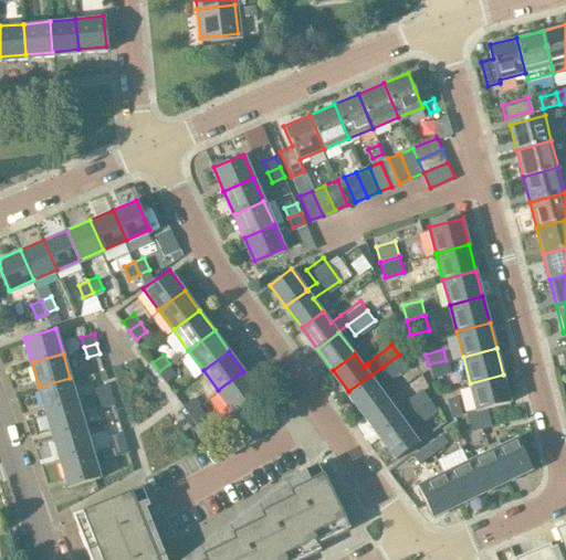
[(381,368),(388,377),(406,363),(399,355),(381,368)]
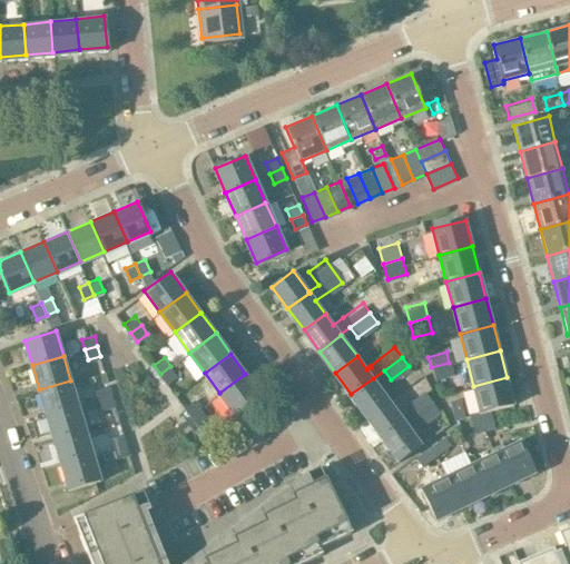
[(431,367),(433,378),(452,373),(449,363),(431,367)]
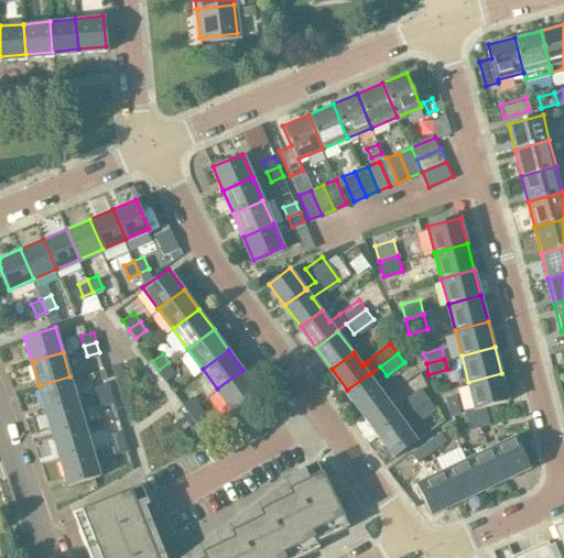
[(165,379),(175,370),(169,362),(159,370),(165,379)]
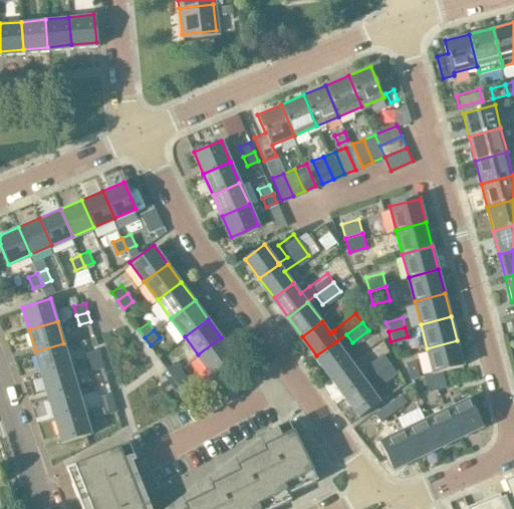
[(213,385),(241,363),(221,337),(198,354),(212,373),(208,376),(213,385)]
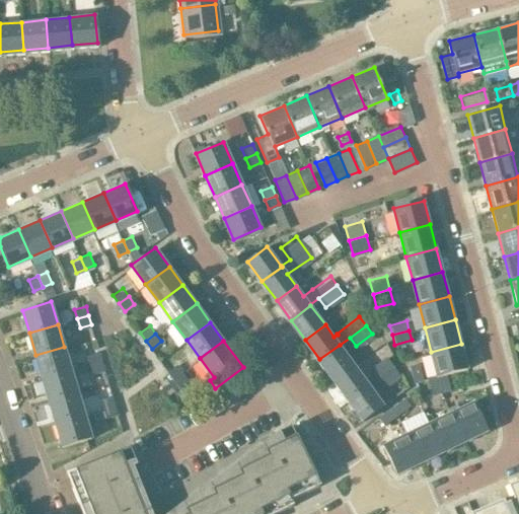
[(431,352),(437,373),(438,375),(446,373),(467,367),(461,344),(431,352)]
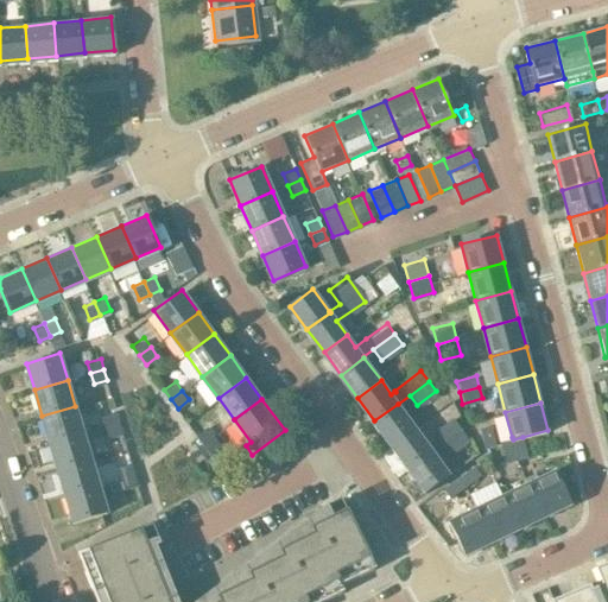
[(415,426),(398,404),(374,420),(392,444),(415,426)]
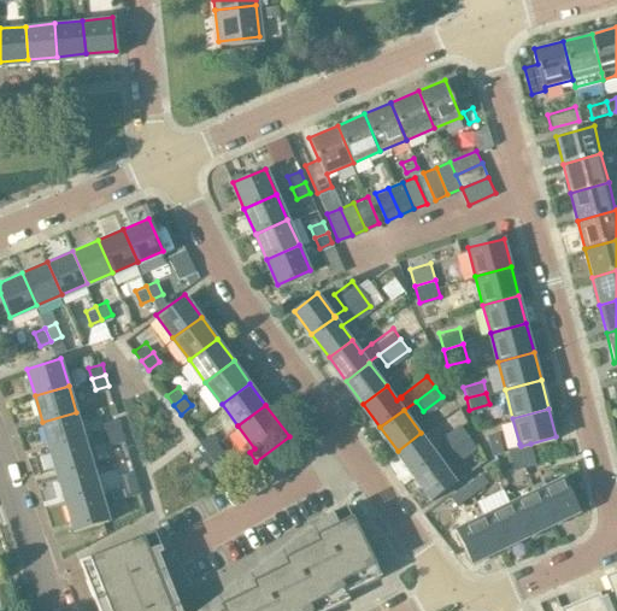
[(84,439),(76,412),(42,422),(51,448),(84,439)]
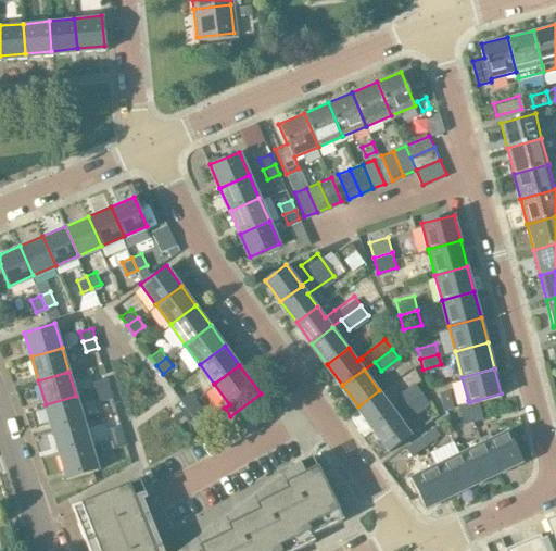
[(109,385),(106,375),(93,379),(97,389),(109,385)]
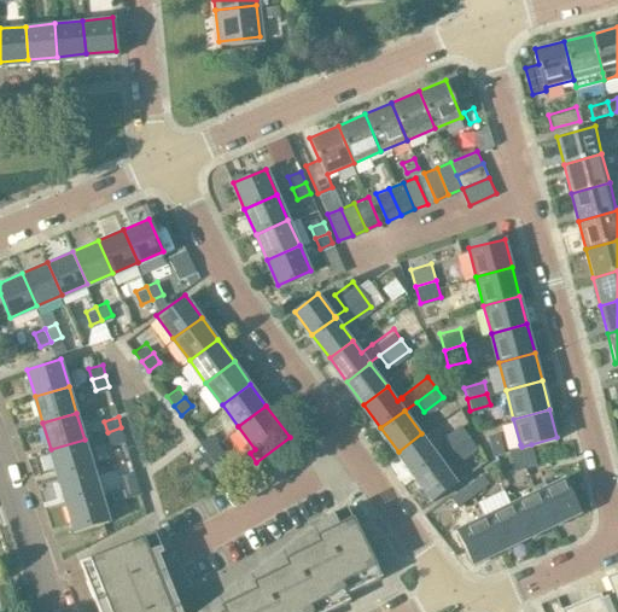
[(465,433),(456,421),(437,436),(447,448),(465,433)]
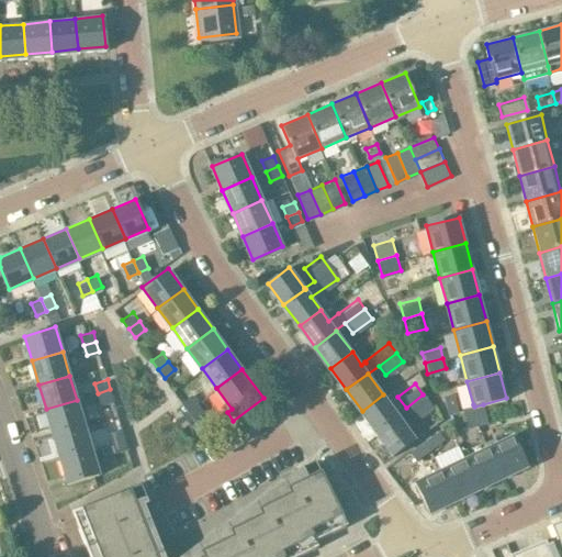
[(98,393),(101,403),(113,399),(110,389),(98,393)]
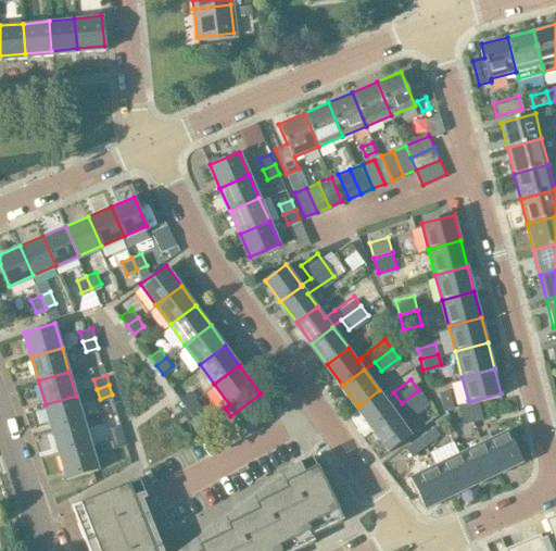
[(447,387),(438,390),(443,408),(453,404),(447,387)]
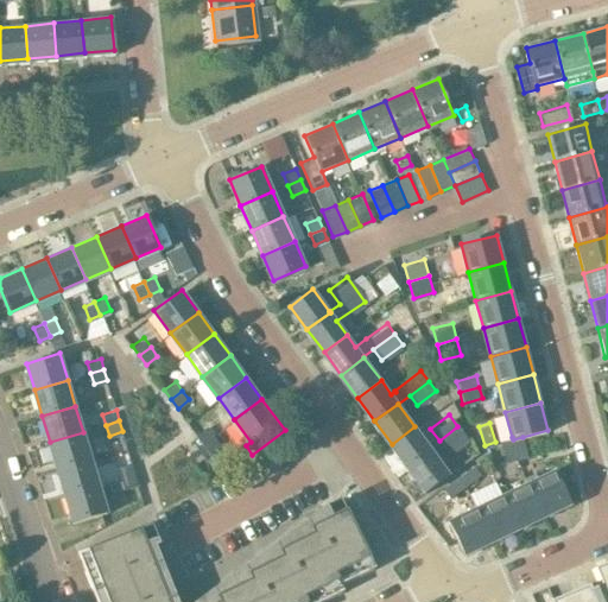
[(214,433),(208,425),(196,433),(203,442),(214,433)]
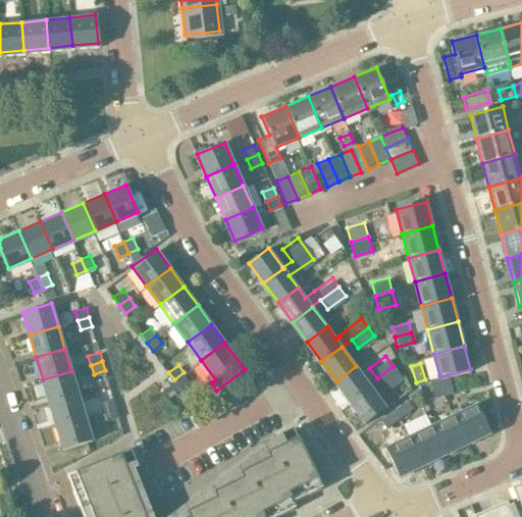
[(370,385),(356,366),(336,381),(351,401),(370,385)]
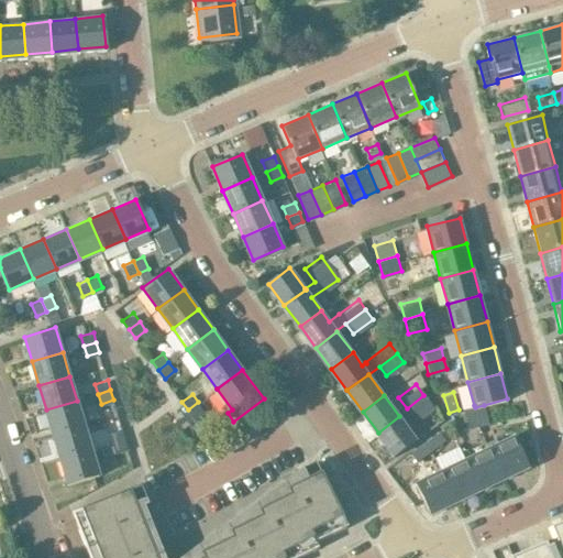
[(407,408),(415,419),(431,407),(423,395),(407,408)]
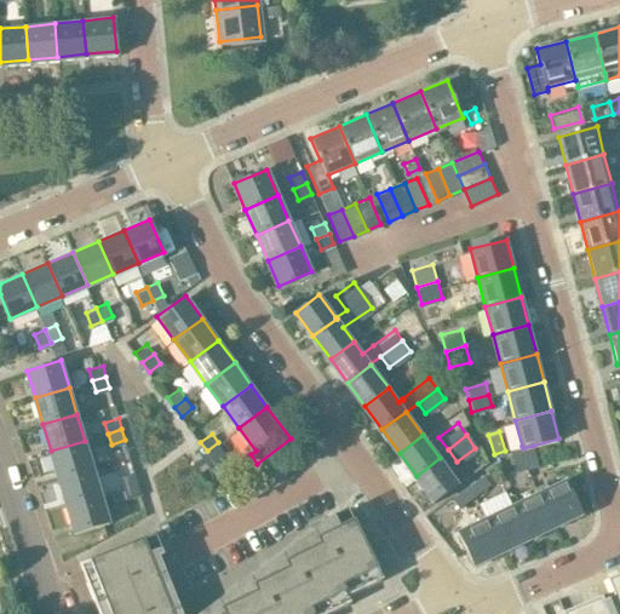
[(93,466),(85,441),(51,451),(59,477),(93,466)]
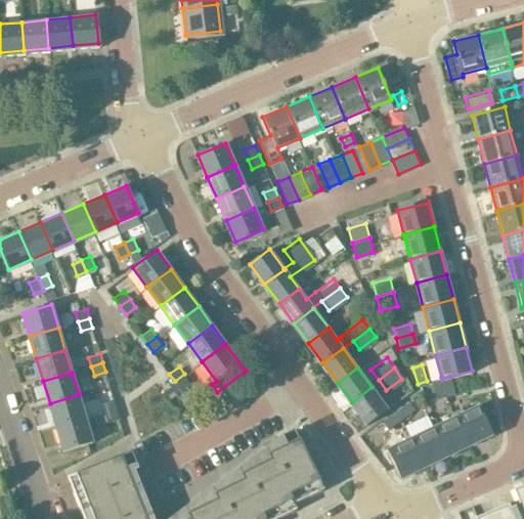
[(181,389),(190,382),(184,374),(175,381),(181,389)]
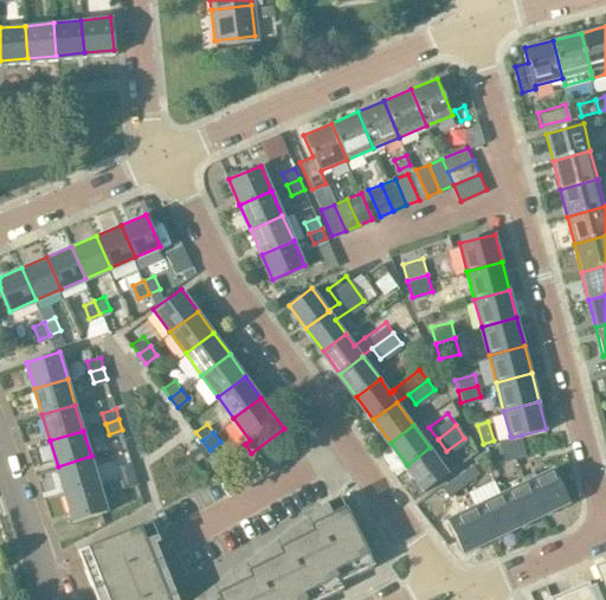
[(510,436),(498,439),(504,459),(515,456),(511,438),(510,436)]
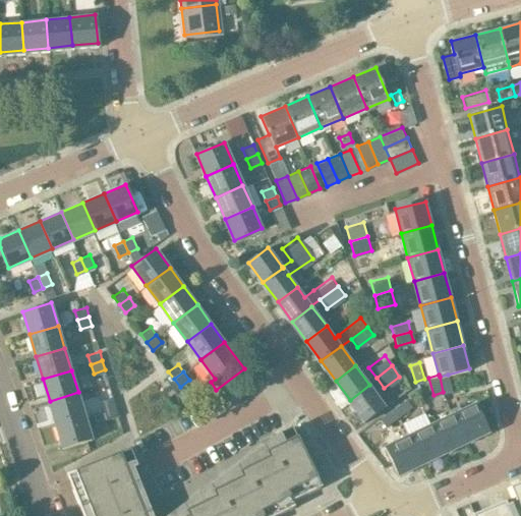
[(448,375),(440,377),(443,392),(452,390),(448,375)]
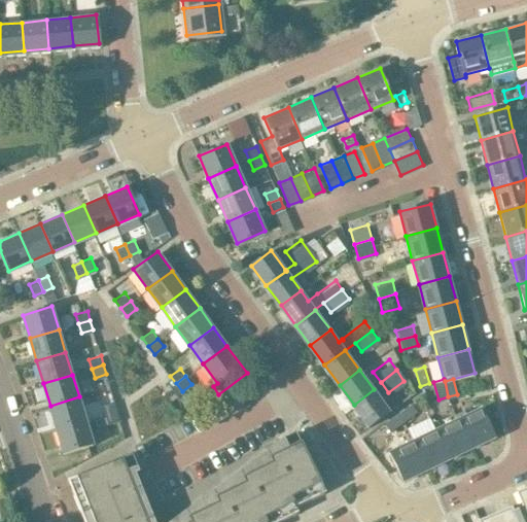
[(389,410),(374,389),(354,405),(369,424),(389,410)]
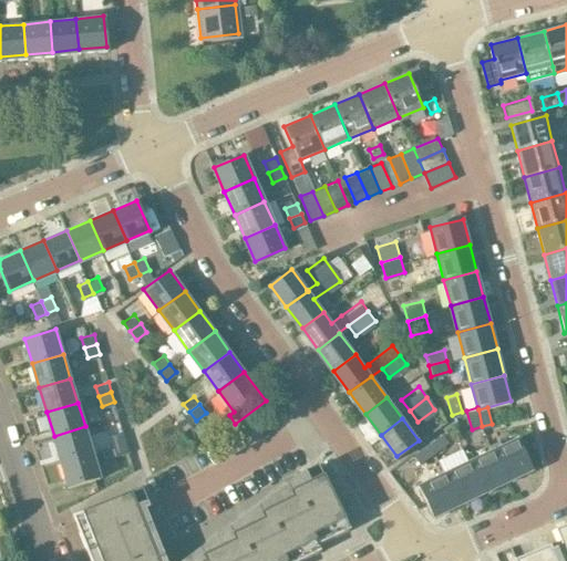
[(92,450),(85,426),(54,436),(61,460),(92,450)]
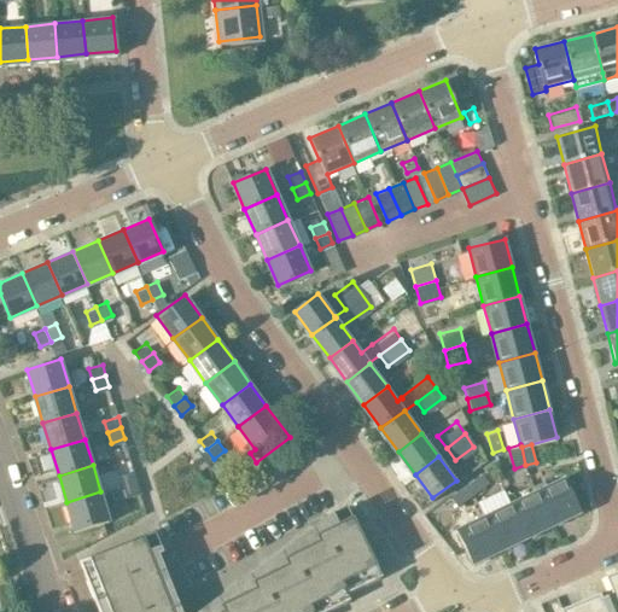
[(136,481),(134,470),(120,473),(123,484),(136,481)]
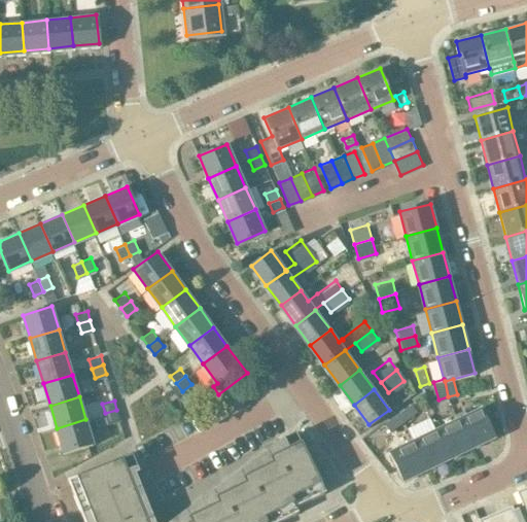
[(455,414),(458,419),(471,448),(494,437),(481,408),(466,415),(463,410),(455,414)]
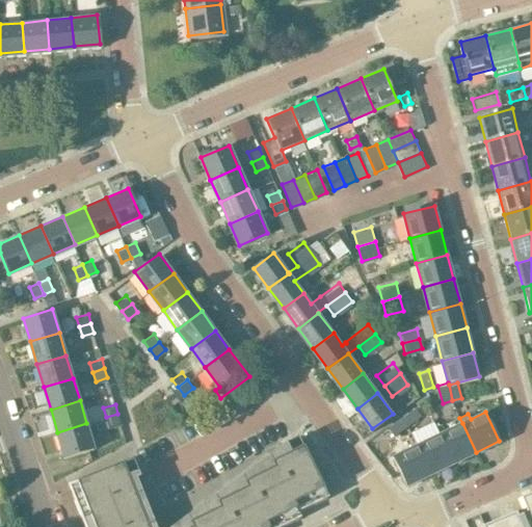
[(99,428),(108,425),(109,426),(121,423),(117,414),(106,417),(106,418),(97,421),(99,428)]
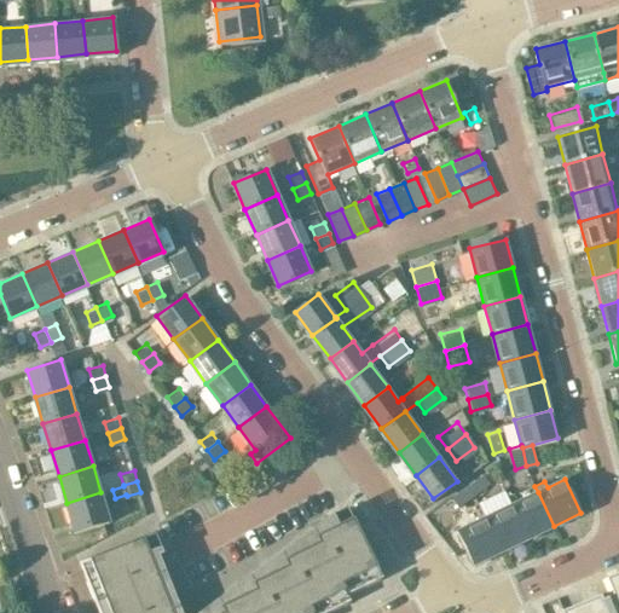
[(75,530),(109,520),(100,492),(67,503),(75,530)]
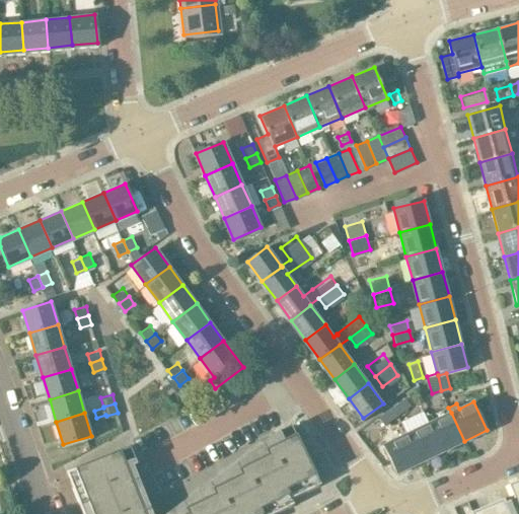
[(451,413),(429,423),(442,451),(464,441),(451,413)]
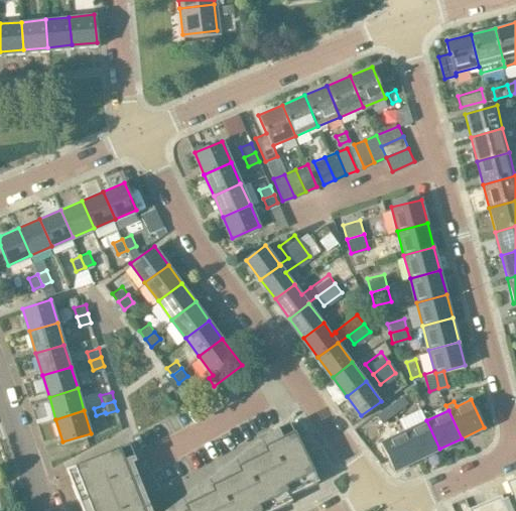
[(439,449),(426,420),(404,430),(418,459),(439,449)]
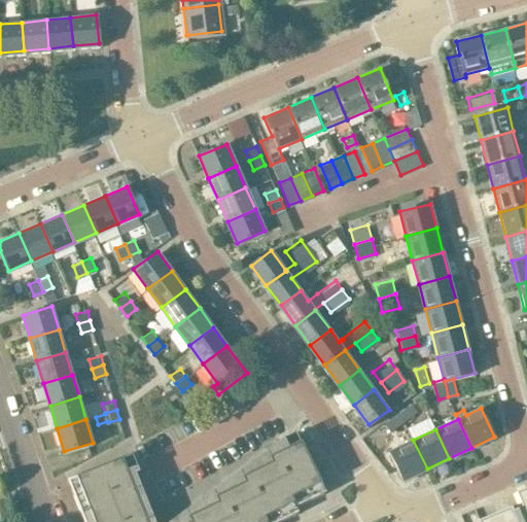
[(427,468),(413,440),(390,450),(403,479),(427,468)]
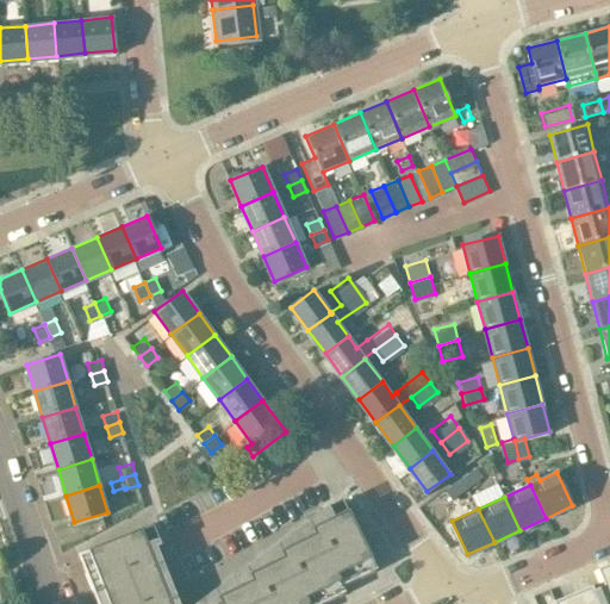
[(356,578),(352,568),(369,559),(373,558),(349,510),(312,528),(315,534),(281,552),(284,558),(250,574),(253,580),(218,597),(222,603),(219,603),(180,603),(178,598),(170,601),(142,529),(79,554),(99,603),(318,603),(325,602),(321,591),(338,581),(341,586),(356,578)]
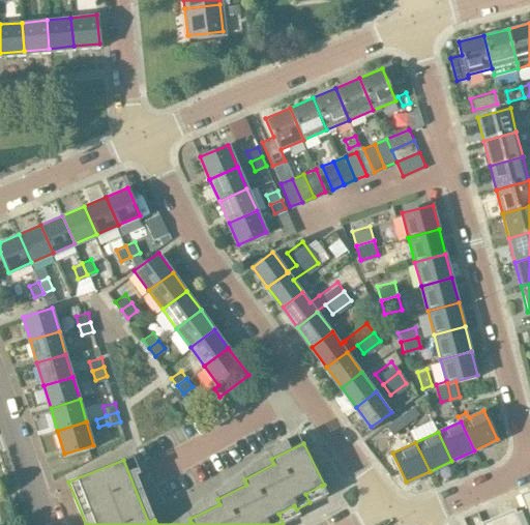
[(481,522),(481,524),(529,524),(529,489),(520,494),(526,508),(517,513),(514,508),(481,522)]
